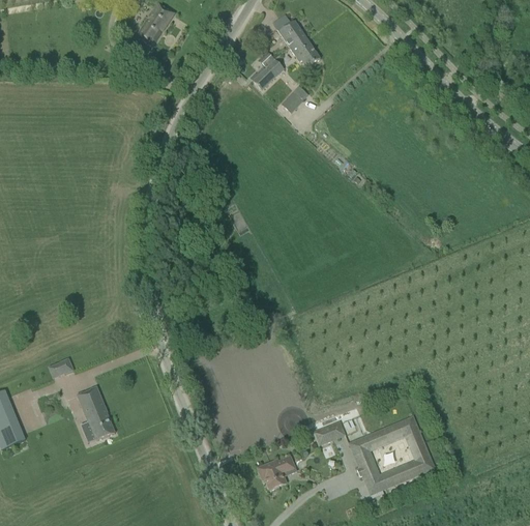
[(136,35),(151,46),(174,11),(157,1),(136,35)]
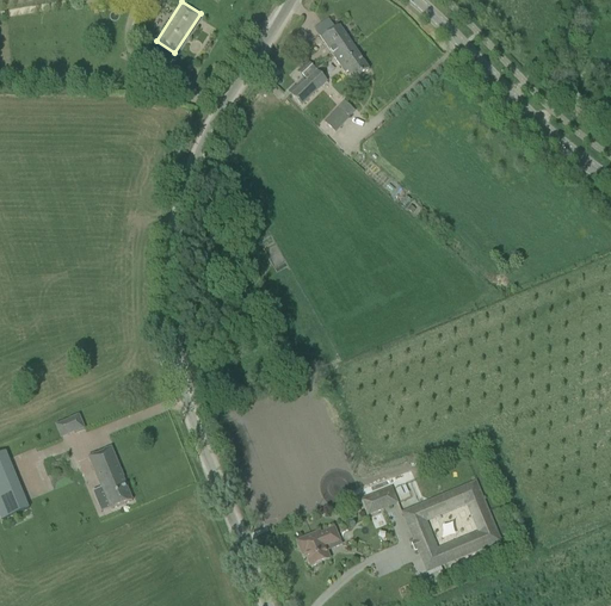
[(347,68),(353,76),(369,66),(339,23),(335,25),(328,16),(314,25),(345,70),(347,68)]
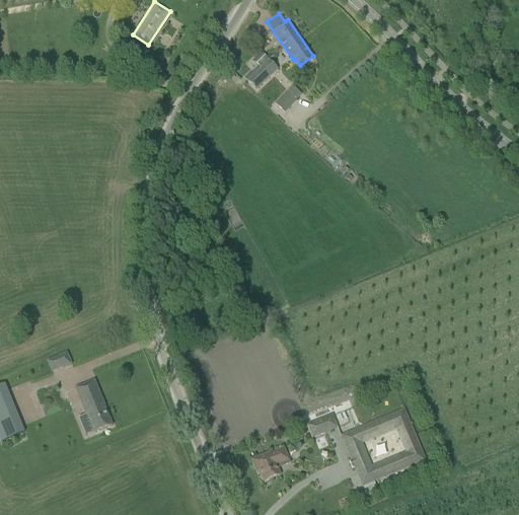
[(262,49),(252,58),(260,65),(269,56),(262,49)]
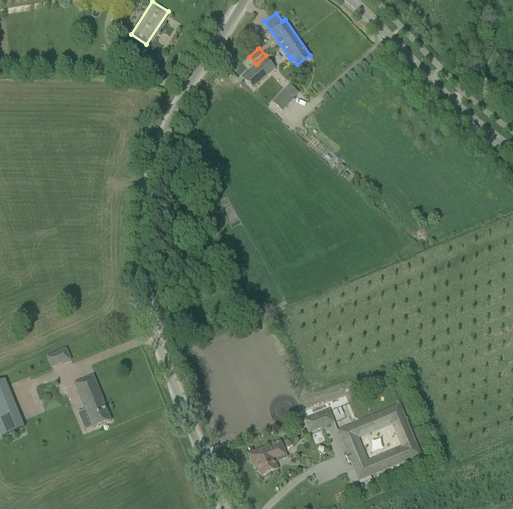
[(266,56),(243,76),(252,86),(263,77),(275,65),(266,56)]
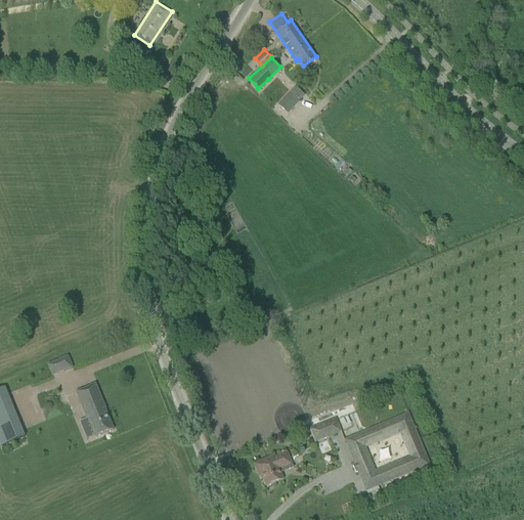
[(295,85),(278,102),(288,111),(303,93),(304,92),(295,84),(295,85)]
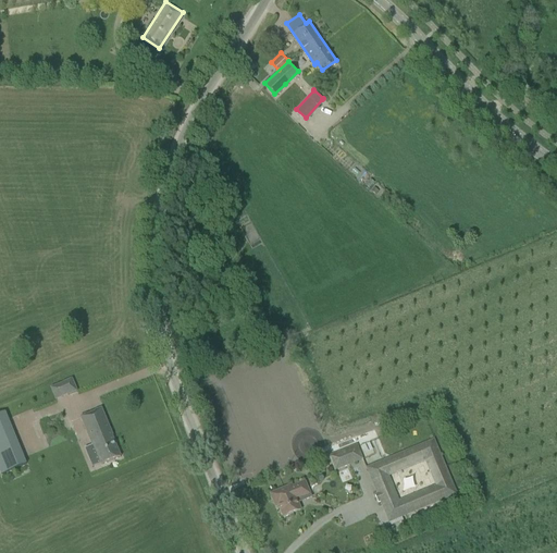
[(76,388),(72,376),(50,384),(54,396),(76,388)]
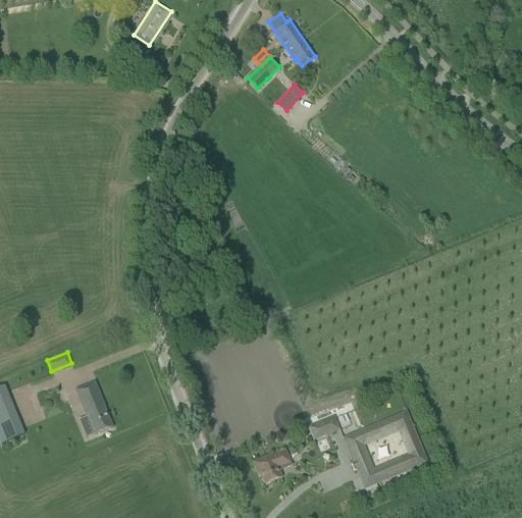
[(105,406),(95,379),(75,387),(86,414),(87,413),(88,416),(80,419),(84,428),(92,424),(95,432),(112,425),(105,406)]
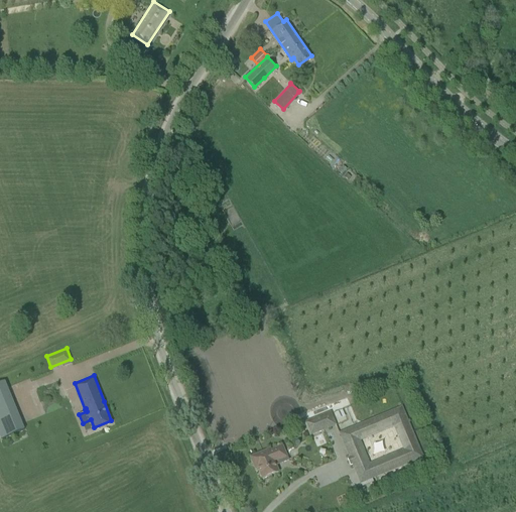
[(14,402),(0,408),(0,433),(1,436),(24,426),(14,402)]
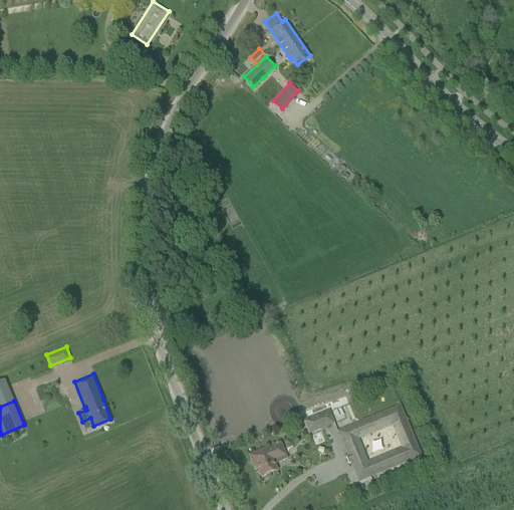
[(422,453),(401,401),(336,428),(346,452),(345,453),(348,460),(350,460),(358,479),(422,453)]
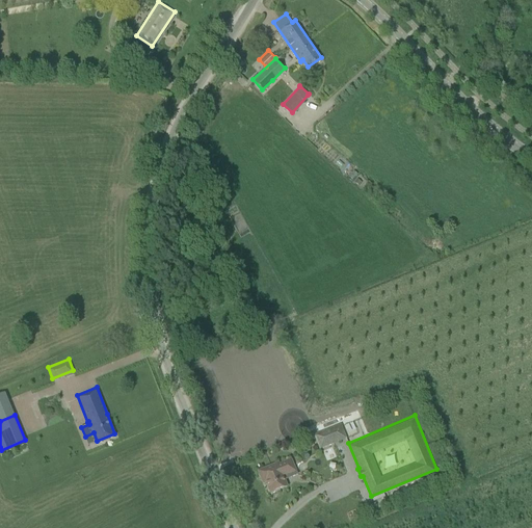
[(341,421),(317,430),(322,445),(346,436),(341,421)]
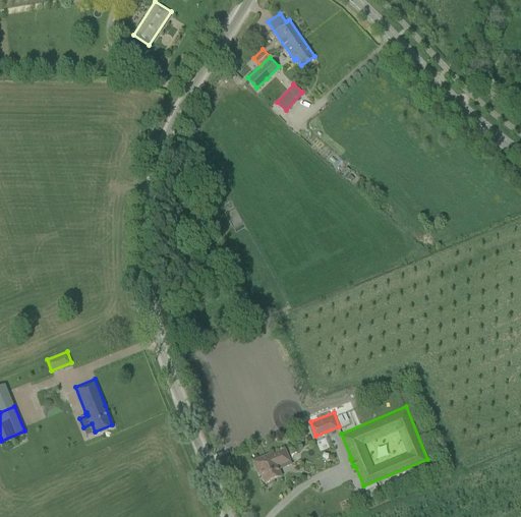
[(252,459),(255,466),(258,465),(265,480),(274,477),(273,473),(282,470),(278,461),(290,456),(287,446),(275,451),(275,450),(252,459)]
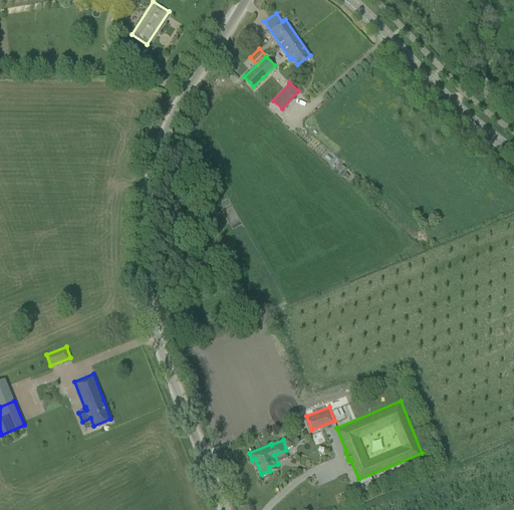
All buildings are outlined.
